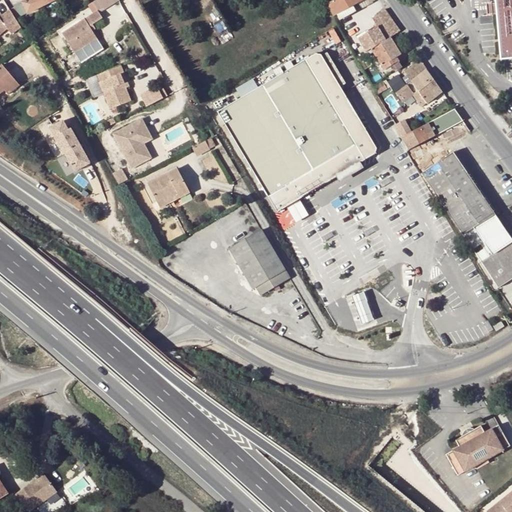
[(29,0),(23,3),(28,13),(55,0),(29,0)]
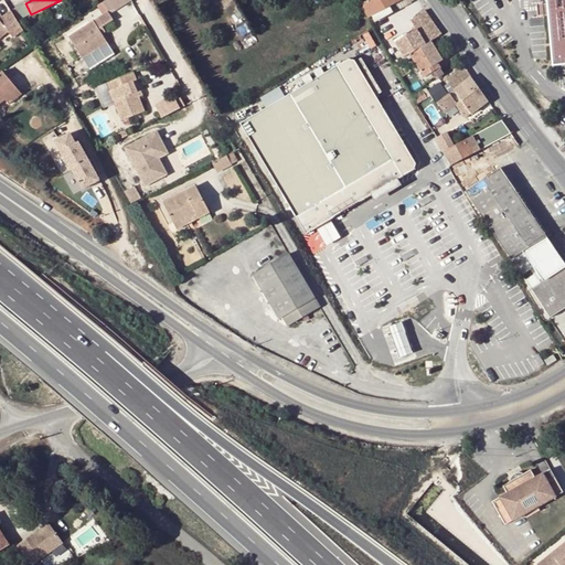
[(370,0),(363,3),(371,17),(391,6),(396,3),(402,0),(370,0)]
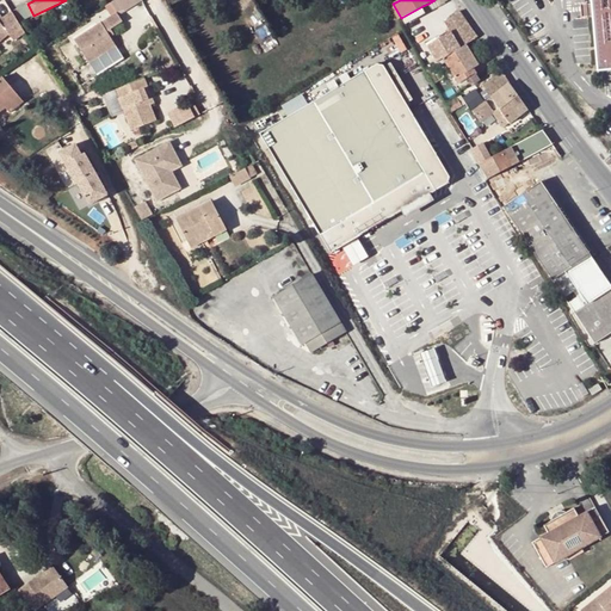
[(610,71),(610,62),(603,63),(599,17),(609,16),(606,0),(587,0),(594,72),(610,71)]
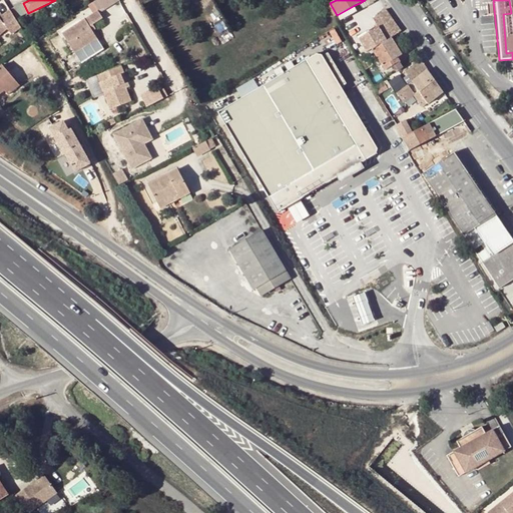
[(512,0),(509,0),(511,13),(503,14),(506,53),(512,52),(512,0)]
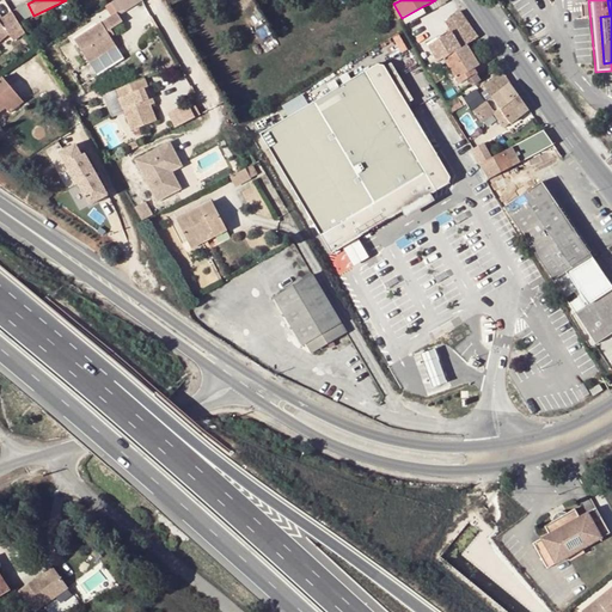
[(112,5),(89,19),(95,28),(96,30),(120,16),(112,5)]
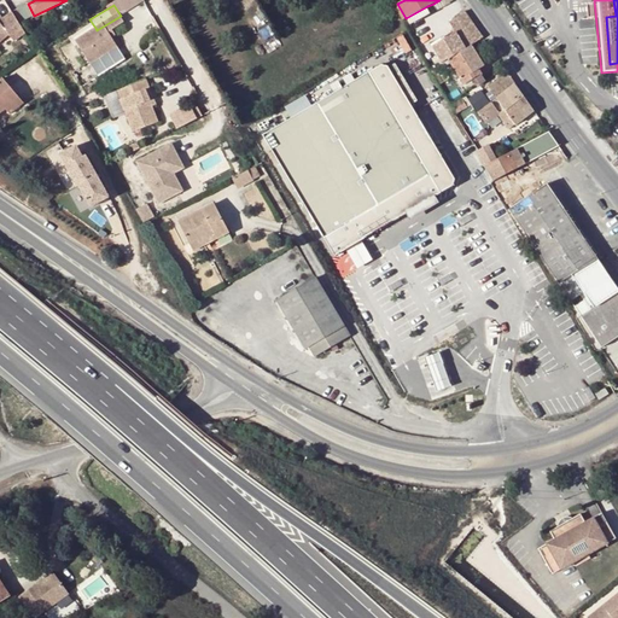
[(406,18),(412,30),(414,28),(412,23),(431,12),(427,6),(406,18)]
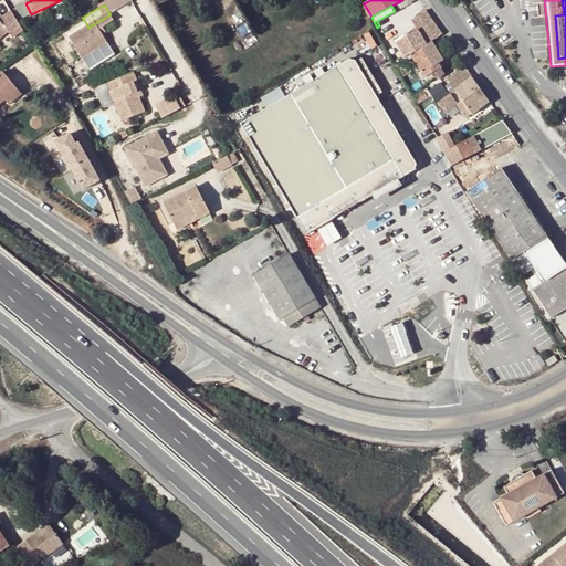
[(0,38),(8,32),(13,39),(23,31),(11,10),(0,18),(0,38)]
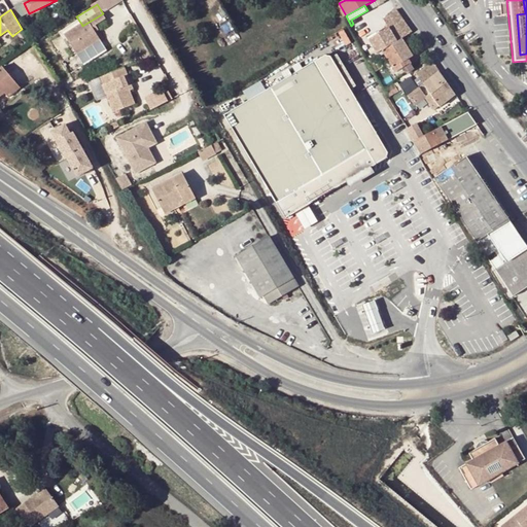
[(408,25),(396,9),(383,19),(389,26),(370,38),(378,53),(379,53),(384,48),(385,49),(395,43),(391,35),(408,25)]
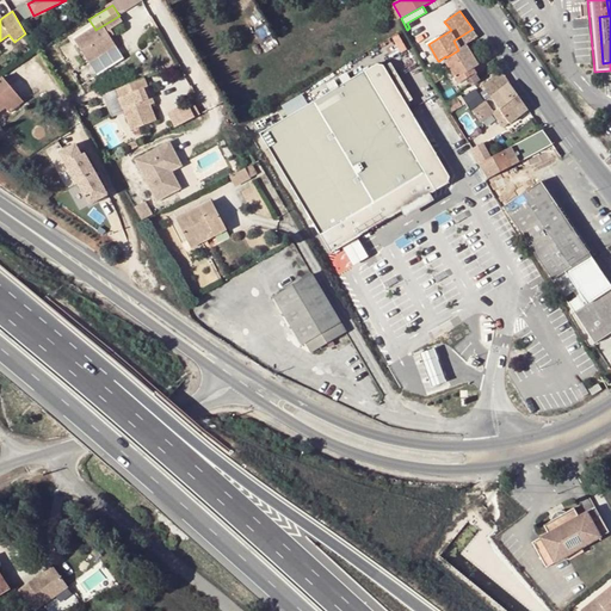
[(84,47),(87,45),(100,37),(96,30),(94,28),(50,55),(65,79),(92,62),(87,53),(84,47)]
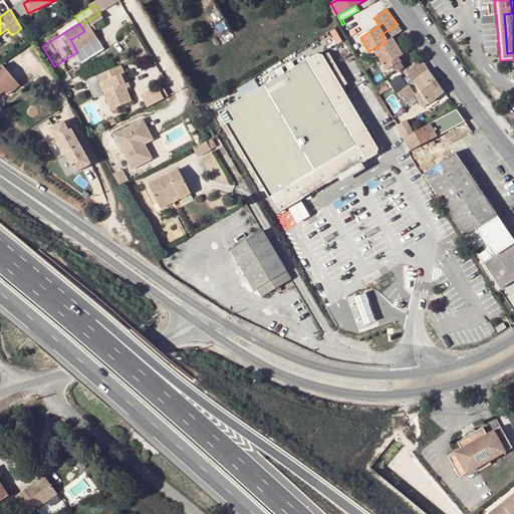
[(396,64),(402,61),(399,57),(404,54),(393,35),(402,30),(398,24),(381,34),(386,42),(375,48),(374,47),(369,51),(368,51),(371,55),(377,52),(388,69),(396,64)]
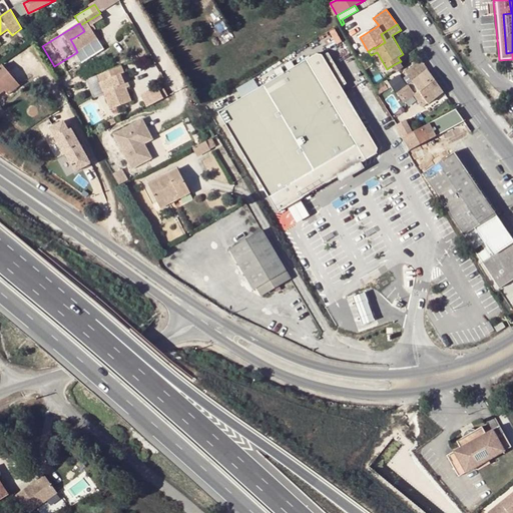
[(319,50),(221,108),(279,210),(376,153),(377,148),(324,52),(319,50)]
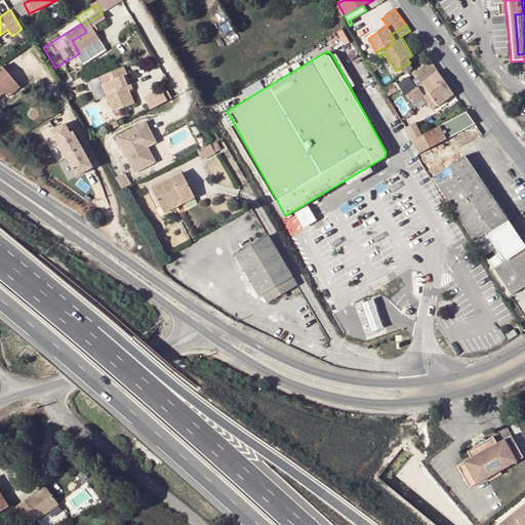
[(79,53),(55,68),(63,79),(86,64),(79,53)]
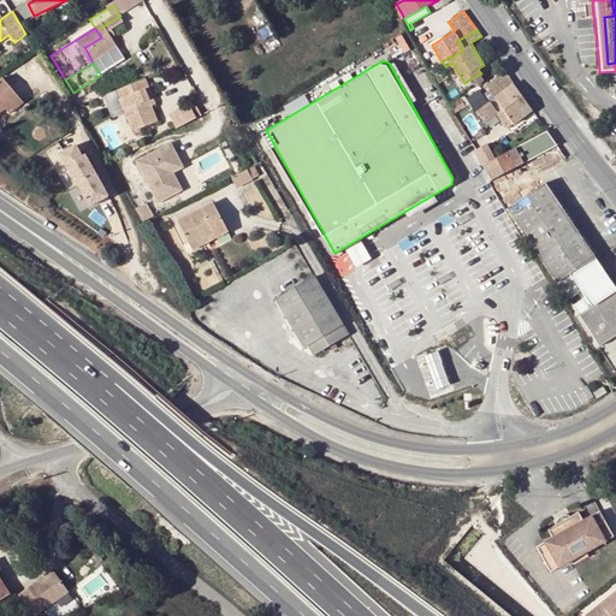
[(443,71),(439,65),(436,67),(432,71),(434,76),(443,71)]
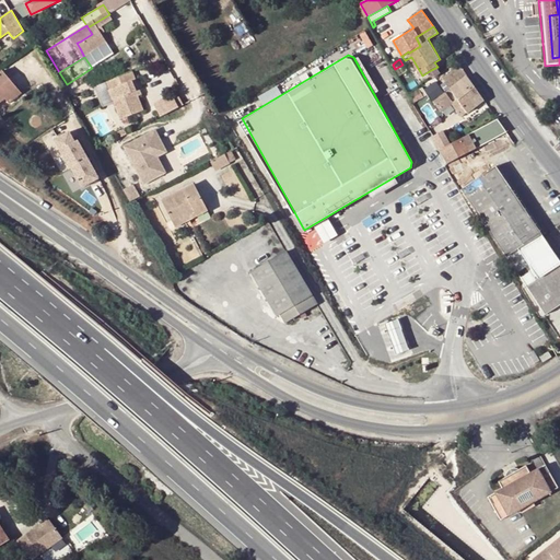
[(452,88),(468,76),(461,66),(444,77),(452,88)]
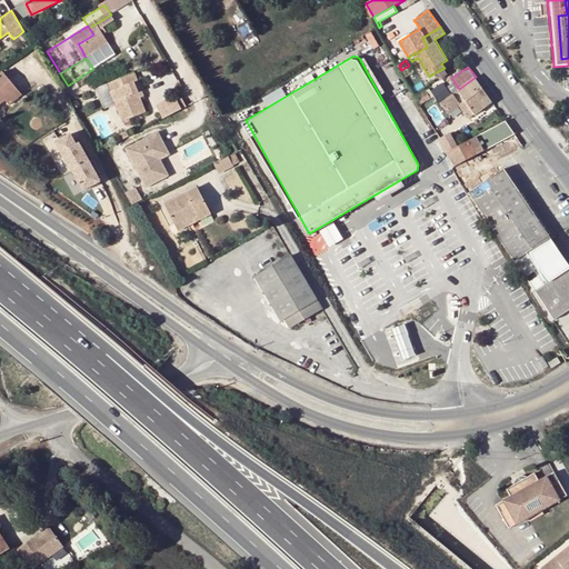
[(445,68),(438,71),(441,78),(448,75),(445,68)]
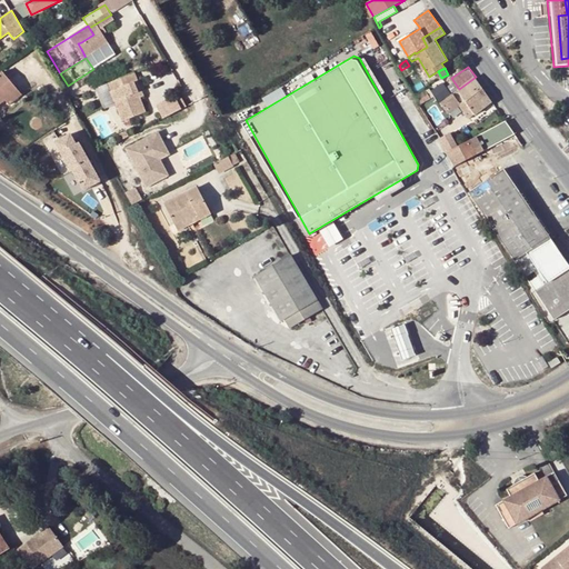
[(3,72),(0,73),(0,112),(22,95),(3,72)]
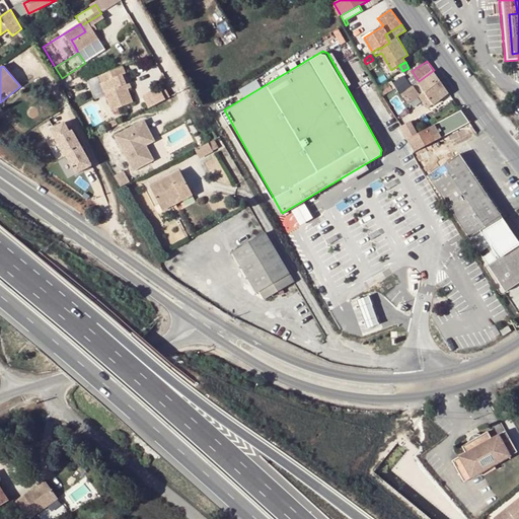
[(127,74),(124,66),(99,76),(114,110),(134,102),(124,75),(127,74)]
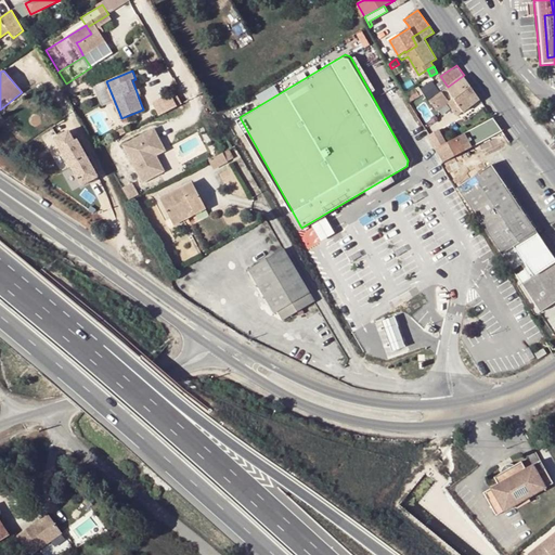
[(480,99),(464,75),(448,87),(447,87),(447,88),(455,100),(463,111),(480,99)]
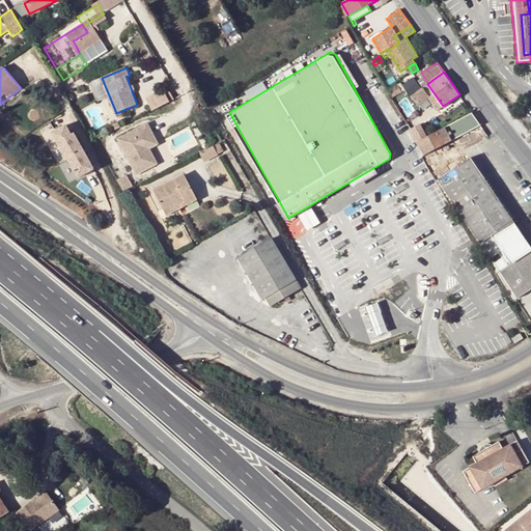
[(127,77),(132,91),(136,89),(130,76),(127,77)]
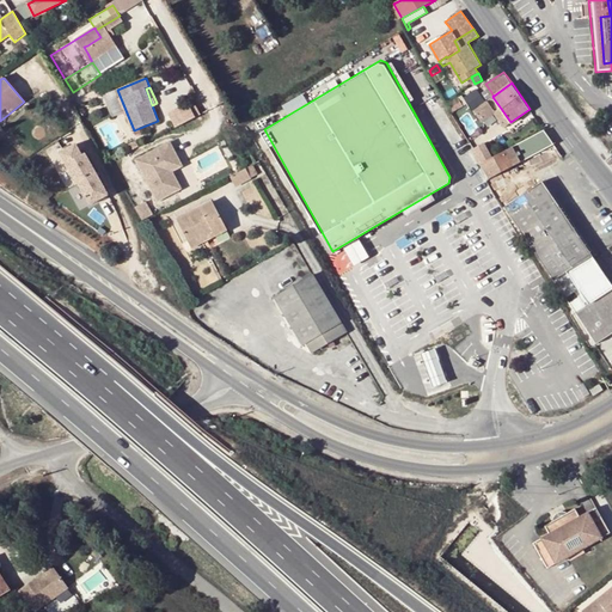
[(288,112),(307,102),(304,95),(285,105),(288,112)]
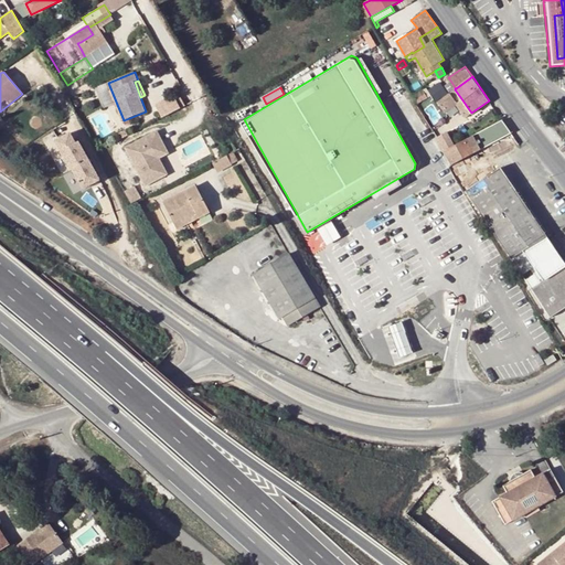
[(464,102),(455,89),(449,93),(450,94),(455,99),(458,105),(464,102)]
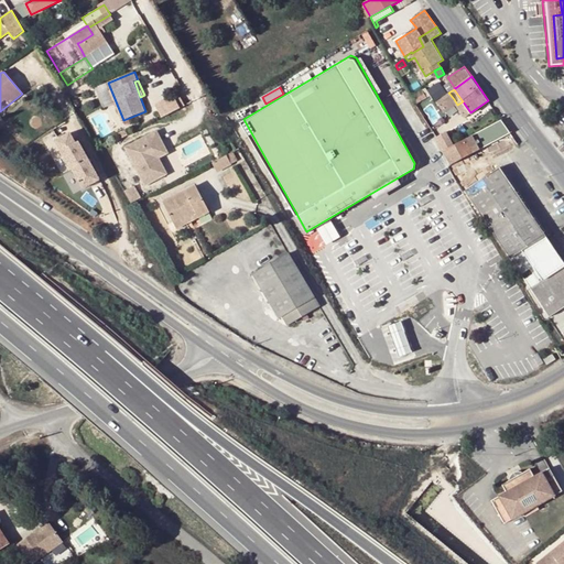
[(422,90),(414,96),(419,104),(427,98),(422,90)]
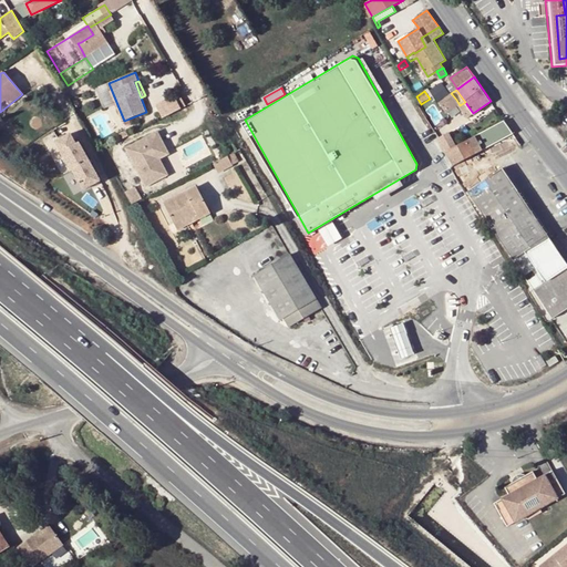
[(456,100),(452,94),(446,99),(451,104),(456,100)]
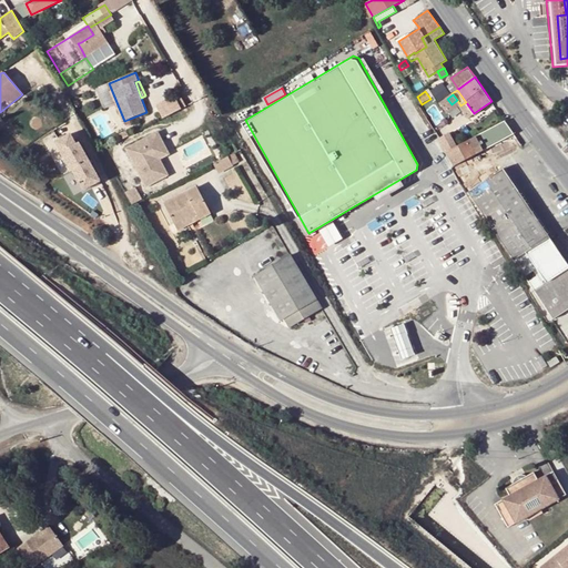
[(158,107),(163,118),(186,107),(181,95),(158,107)]
